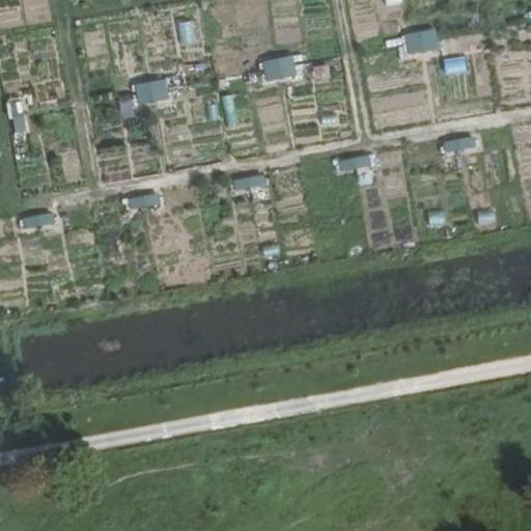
[(408,53),(439,50),(437,29),(404,33),(408,53)]
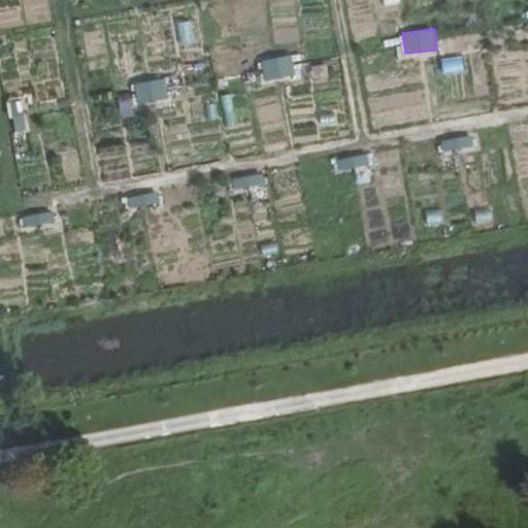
[(260,61),(265,80),(296,72),(290,53),(260,61)]
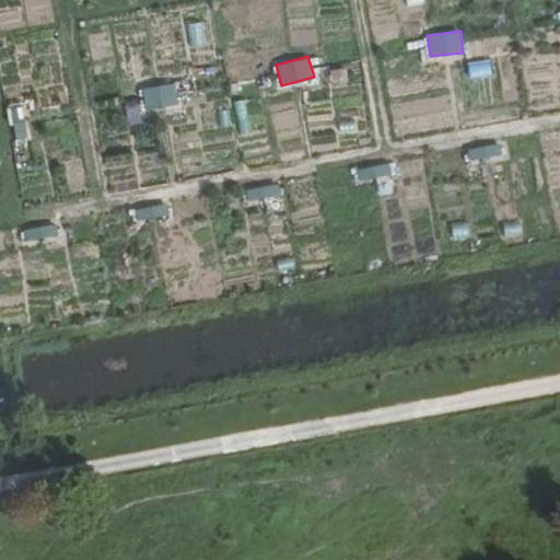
[(140,90),(144,109),(178,102),(173,81),(140,90)]
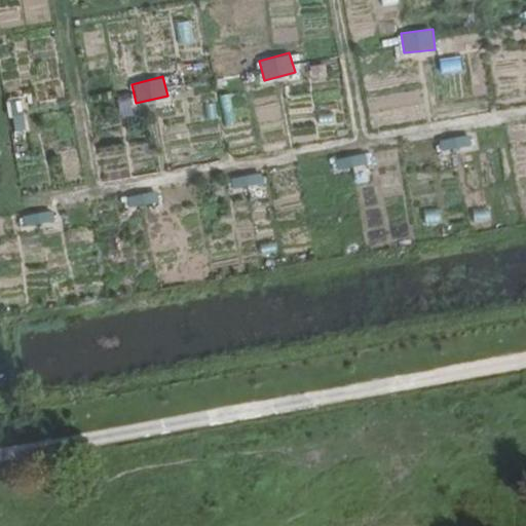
[(13,132),(26,129),(22,97),(9,98),(13,132)]
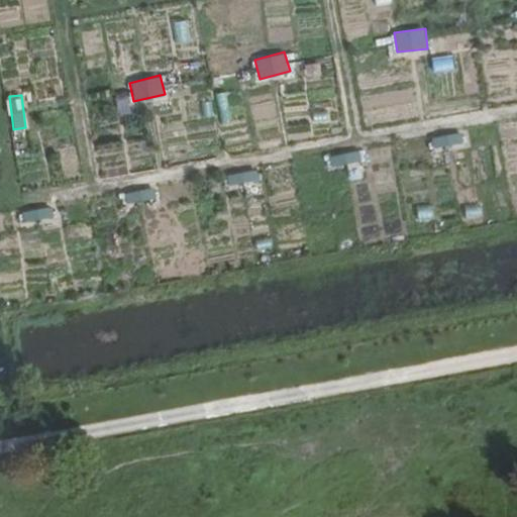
[(432,138),(433,149),(463,145),(461,133),(432,138)]
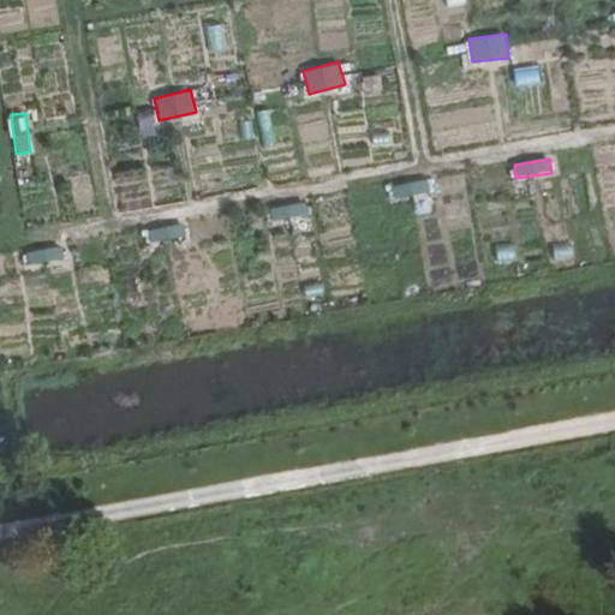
[(395,199),(429,192),(427,179),(392,186),(395,199)]
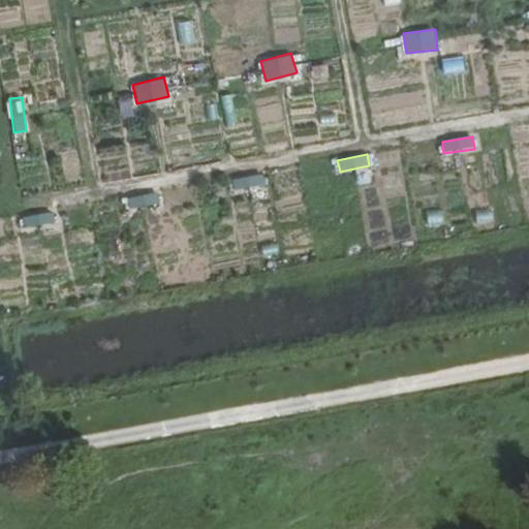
[(262,172),(230,181),(235,194),(267,185),(262,172)]
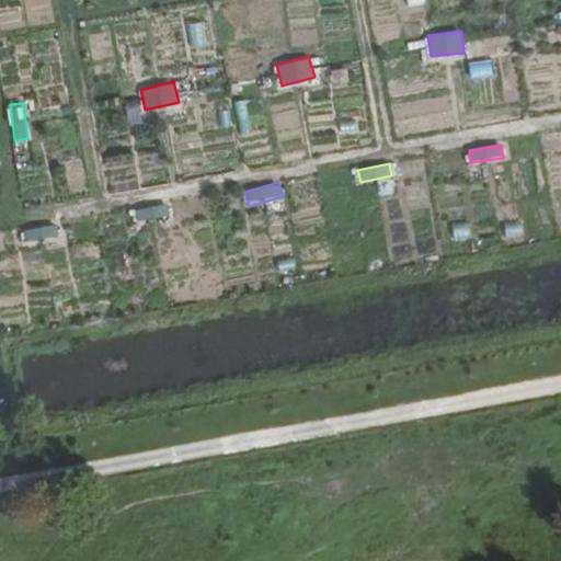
[(133,212),(136,225),(170,217),(167,204),(133,212)]
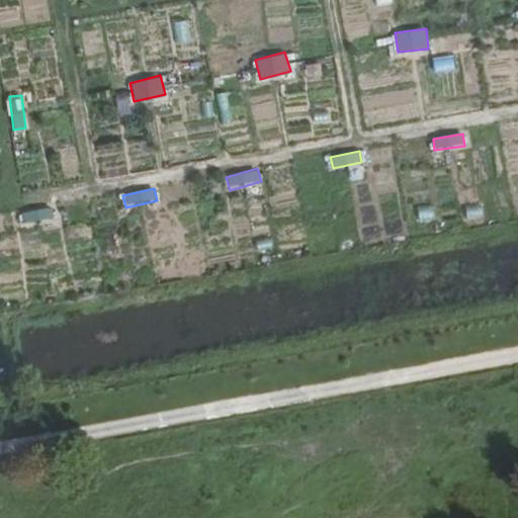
[(52,208),(19,213),(21,227),(54,221),(52,208)]
